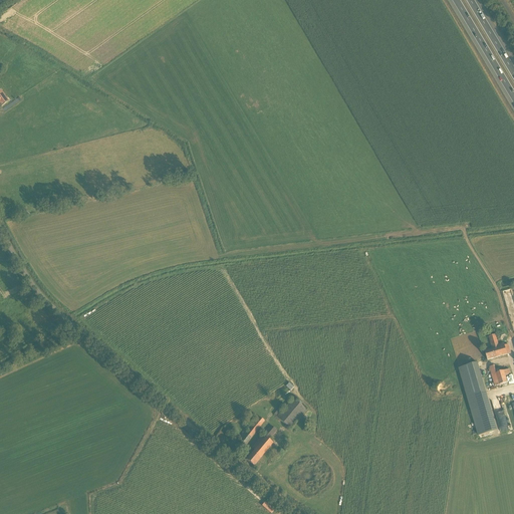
[(0,105),(1,107),(9,101),(1,89),(0,90),(0,105)]
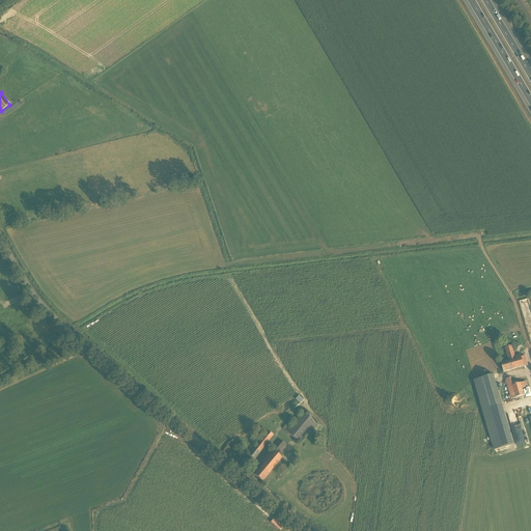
[(514,356),(512,345),(505,347),(508,361),(501,363),(503,372),(524,366),(528,365),(525,356),(521,358),(520,355),(514,356)]
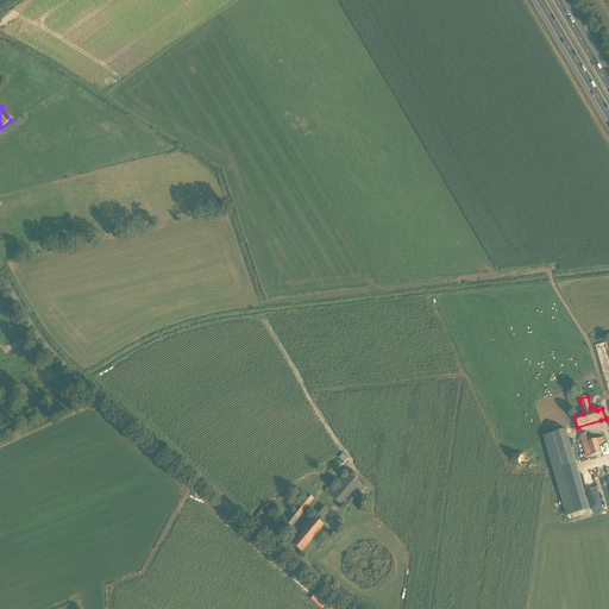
[(565,431),(545,437),(567,516),(585,512),(571,465),(576,464),(565,431)]
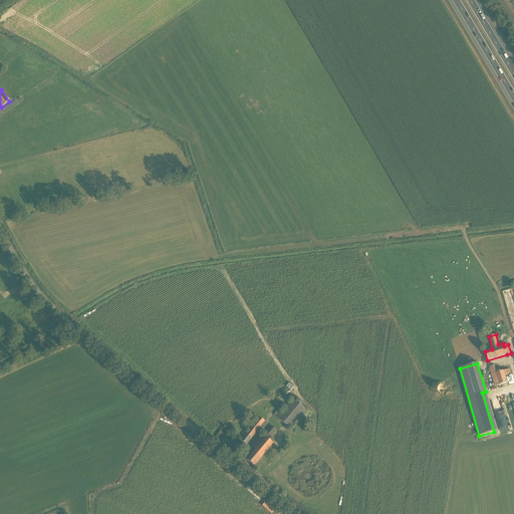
[(489,367),(495,387),(507,382),(504,370),(497,373),(495,365),(489,367)]
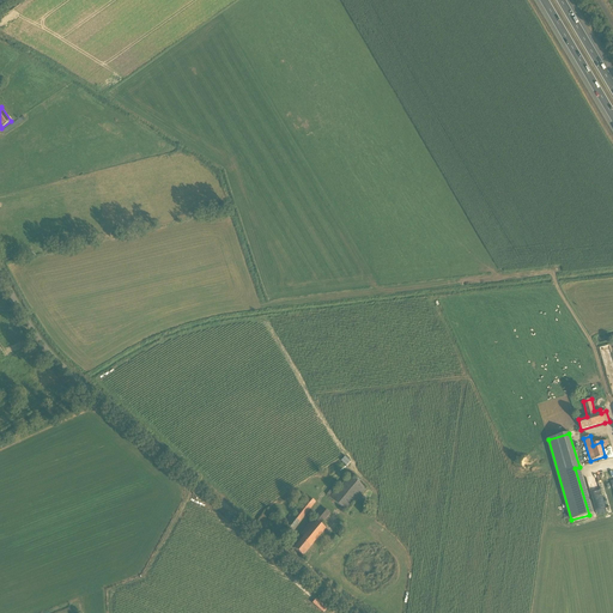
[(365,489),(350,474),(334,493),(331,491),(327,495),(346,511),(365,489)]
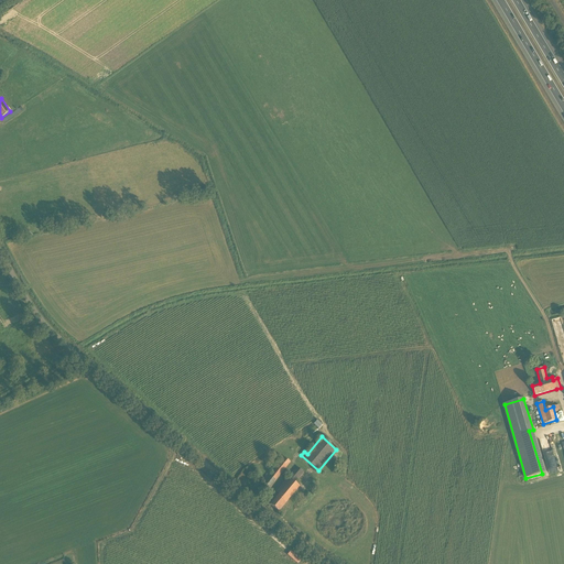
[(261,484),(269,489),(291,463),(283,456),(261,484)]
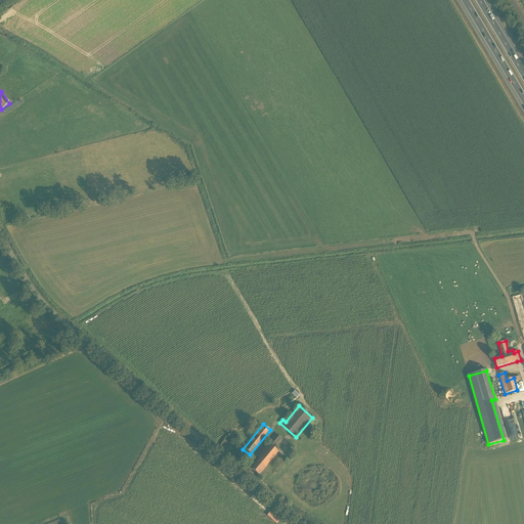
[(259,475),(278,451),(274,448),(281,439),(275,434),(257,456),(259,460),(252,469),(251,469),(259,475)]
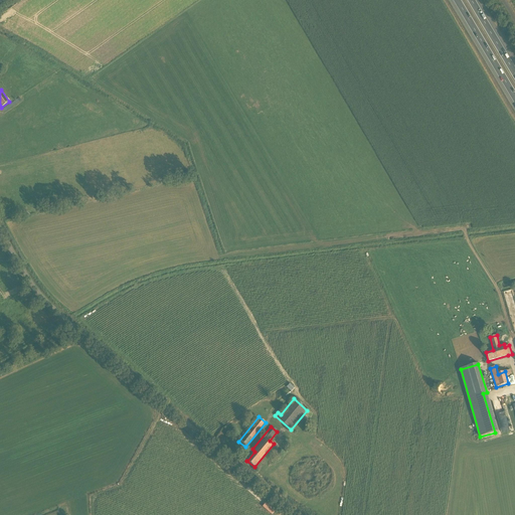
[(272,514),(275,511),(266,503),(263,507),(272,514)]
